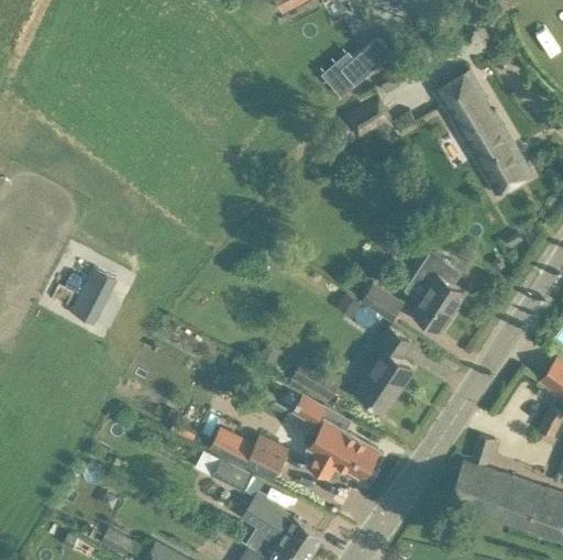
[(275,0),(283,13),(308,0),(275,0)]
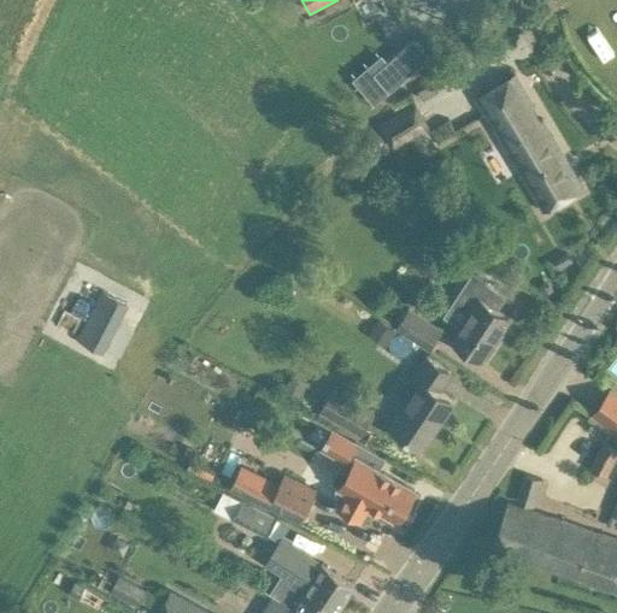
[(410,46),(376,76),(392,94),(425,65),(410,46)]
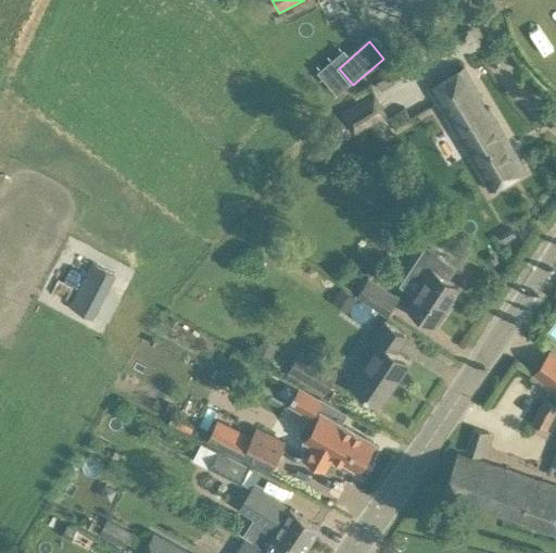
[(428,89),(479,175),(491,193),(526,172),(489,110),(487,111),(480,100),(482,99),(464,68),(428,89)]
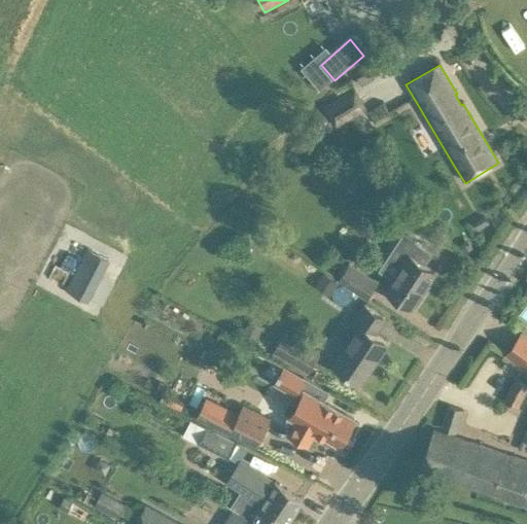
[(322,109),(335,129),(365,110),(353,91),(322,109)]
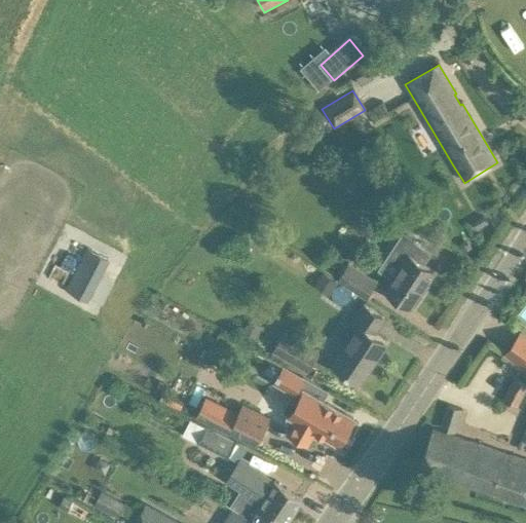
[(410,120),(390,131),(414,172),(431,162),(410,120)]
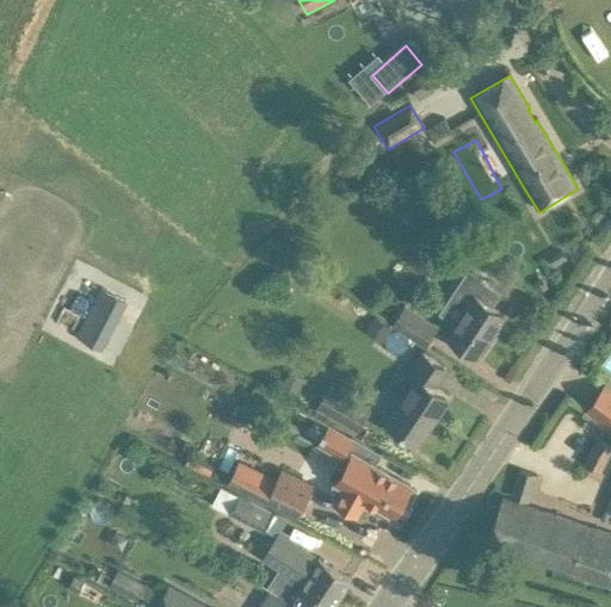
[(469,279),(444,317),(457,326),(448,339),(457,345),(476,358),(479,355),(481,357),(489,345),(487,342),(505,316),(493,309),(501,295),(473,274),(469,279)]
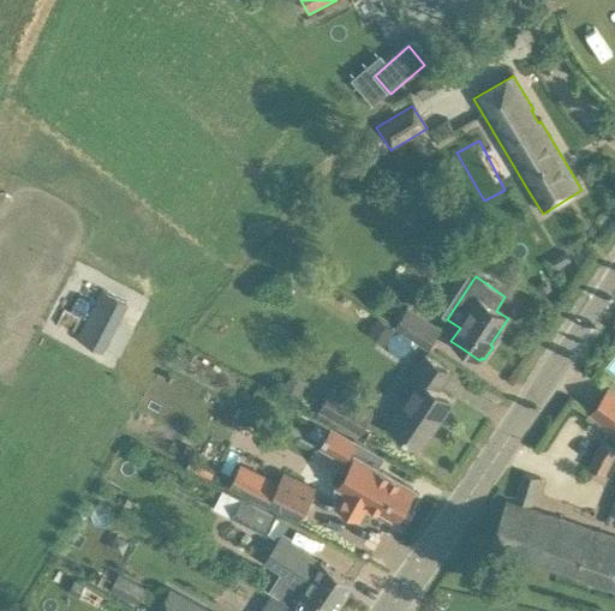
[(96,305),(76,341),(101,354),(121,318),(96,305)]
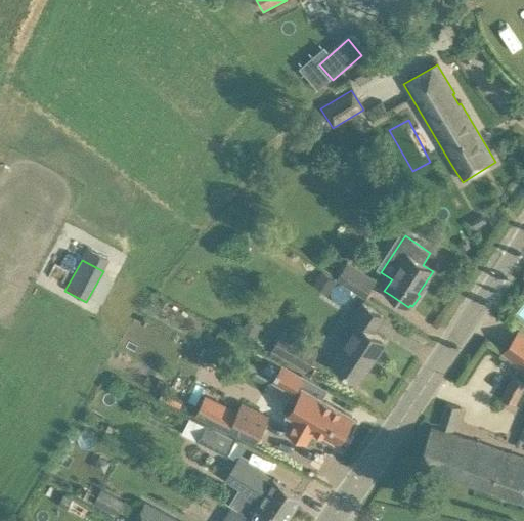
[(364,298),(375,283),(347,264),(337,279),(364,298)]
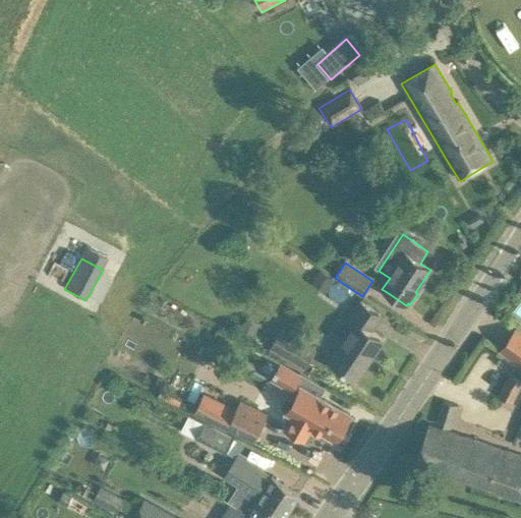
[(326,295),(335,283),(320,272),(309,284),(326,295)]
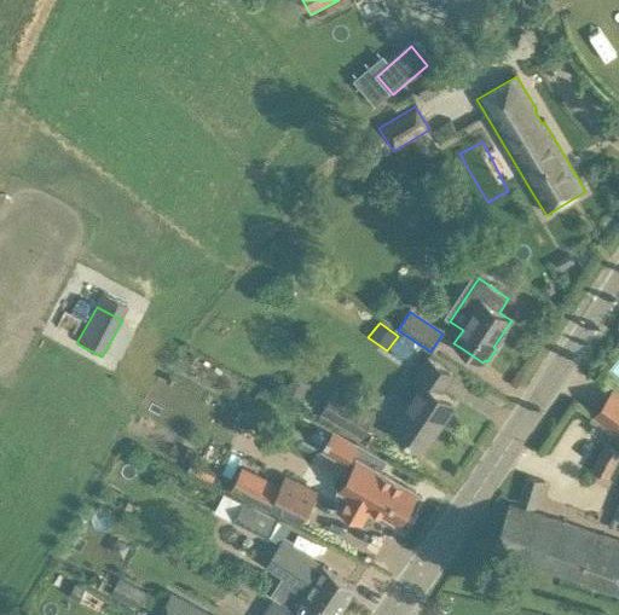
[(452,378),(427,360),(414,379),(422,384),(392,430),(423,452),(455,405),(441,396),(452,378)]
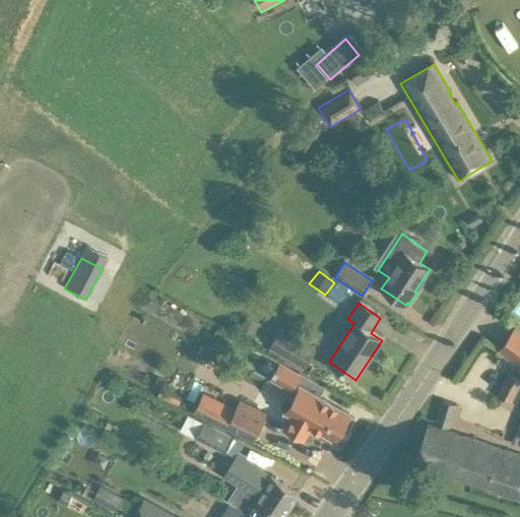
[(240,330),(252,338),(260,325),(247,318),(240,330)]
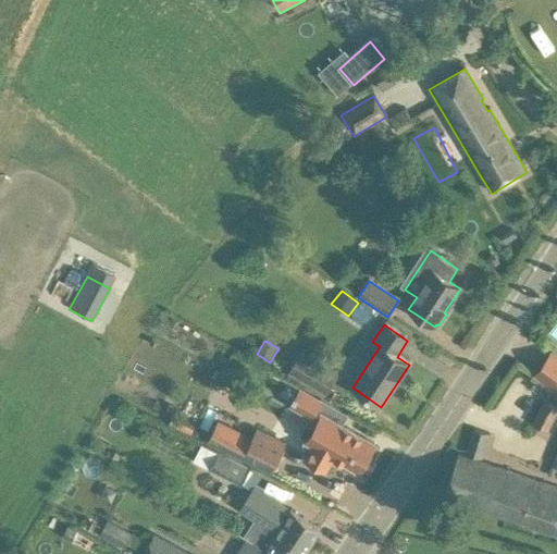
[(299,355),(288,374),(326,396),(338,377),(299,355)]
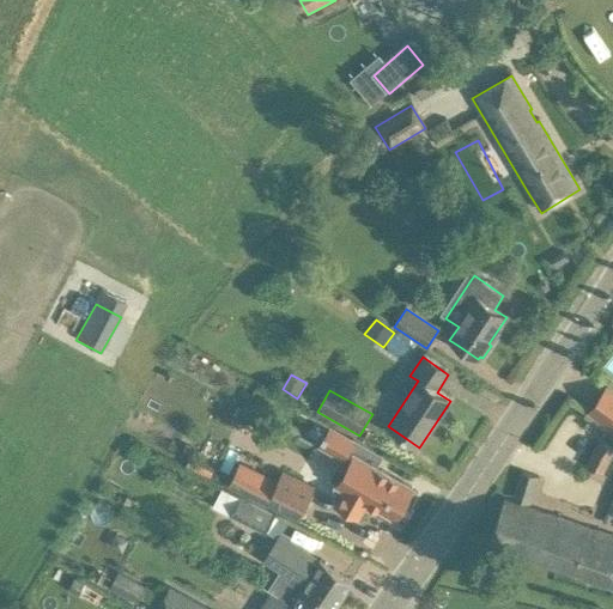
[(612,431),(612,394),(607,390),(589,414),(612,431)]
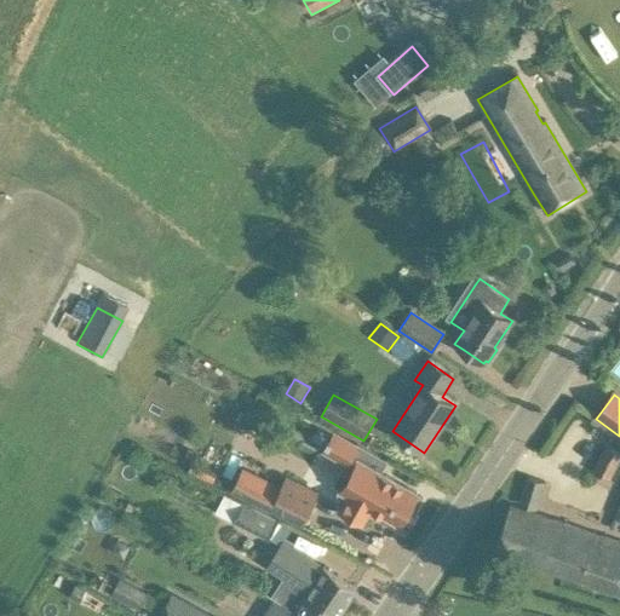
[(332,432),(321,450),(346,465),(334,485),(342,490),(339,496),(346,501),(340,512),(362,524),(368,513),(375,518),(379,513),(400,525),(417,495),(380,473),(386,462),(357,445),(356,447),(332,432)]
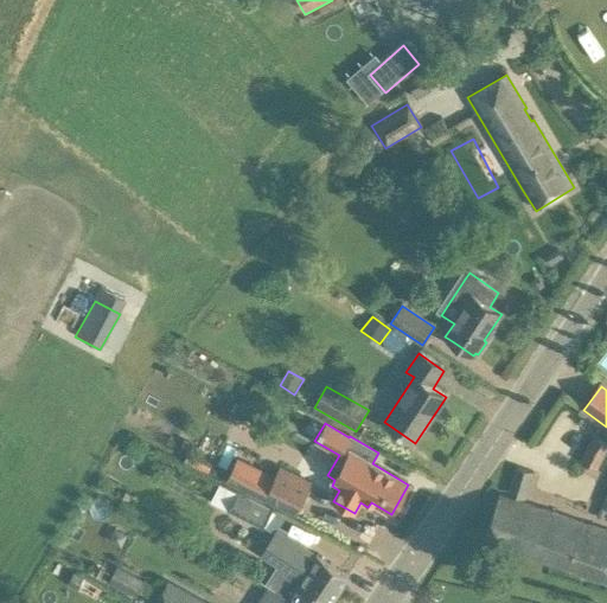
[(598,473),(606,454),(606,444),(594,437),(580,463),(598,473)]
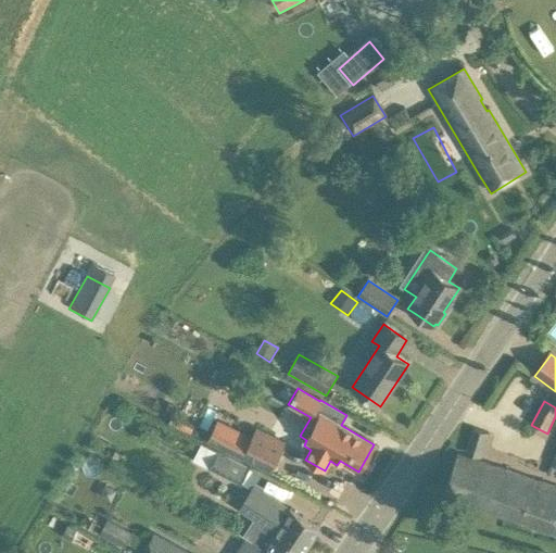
[(217,422),(206,443),(217,449),(270,475),(286,444),(255,429),(251,438),(218,422),(217,422)]
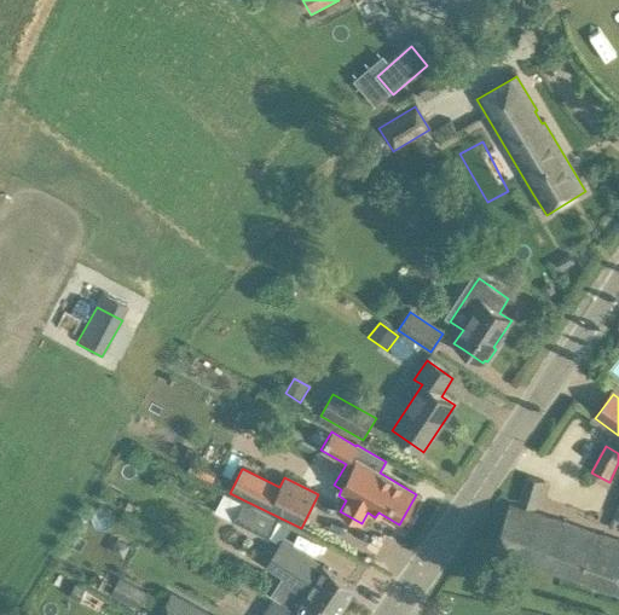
[(527,479),(526,479),(518,506),(536,512),(544,483),(527,479)]
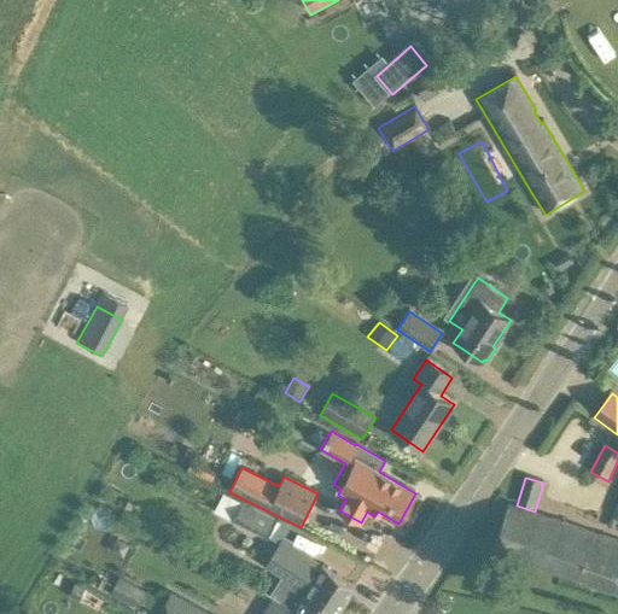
[(266,541),(275,520),(242,503),(232,524),(266,541)]
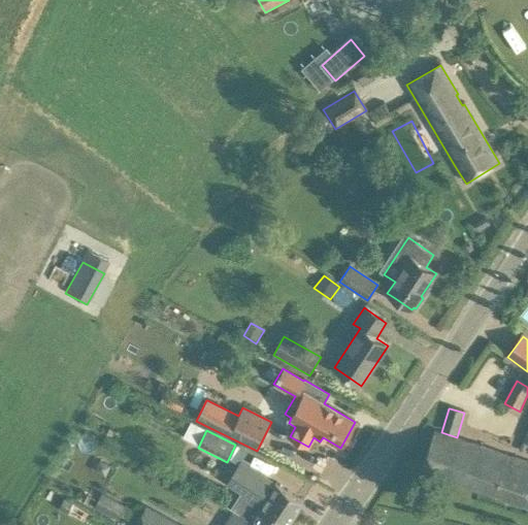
[(527,463),(434,432),(422,472),(527,507),(527,463)]
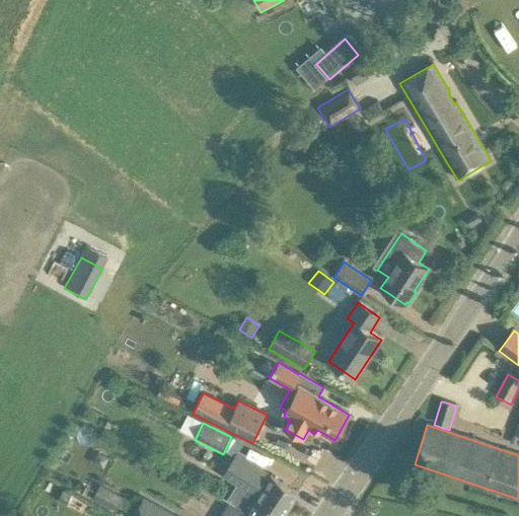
[(235,488),(227,500),(235,505),(237,507),(247,513),(251,515),(284,515),(299,494),(282,483),(272,475),(270,480),(249,466),(235,488)]
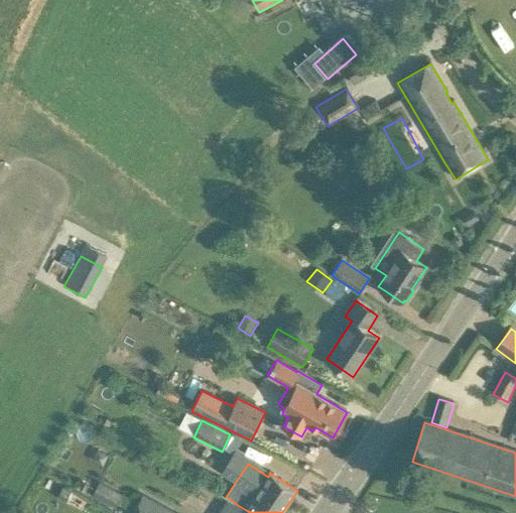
[(101,482),(93,497),(116,508),(124,494),(101,482)]
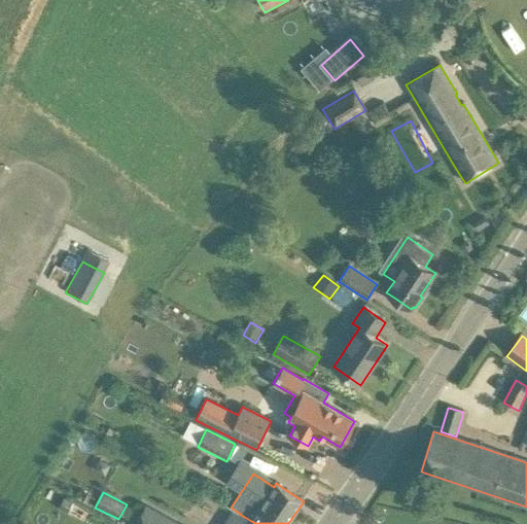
[(169,523),(143,510),(136,523),(169,523)]
